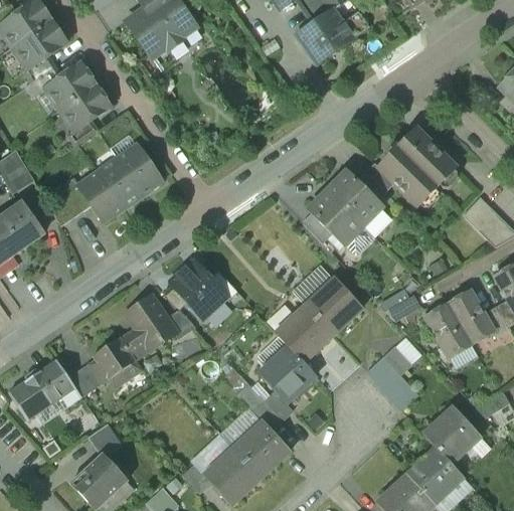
[(0,0),(0,10),(8,5),(4,0),(0,0)]
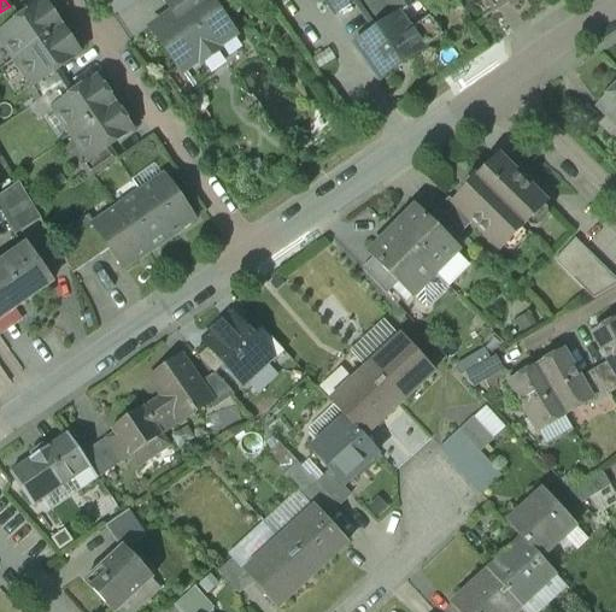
[(22,16),(0,30),(0,34),(15,56),(58,27),(52,16),(53,10),(47,0),(45,0),(22,16)]
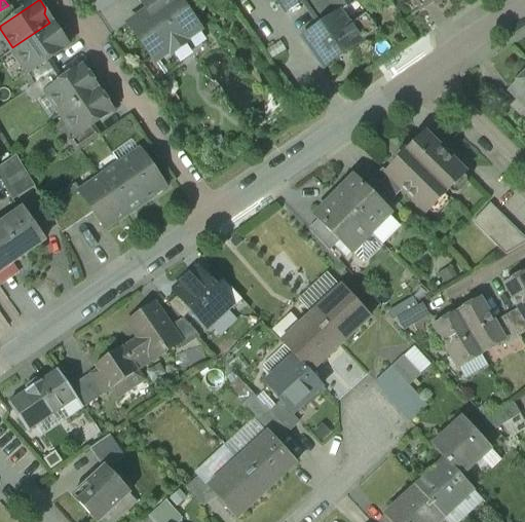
[(160,0),(148,9),(151,13),(136,24),(155,52),(166,44),(170,47),(173,51),(187,41),(184,37),(185,37),(182,33),(194,25),(182,7),(191,1),(190,0),(160,0)]
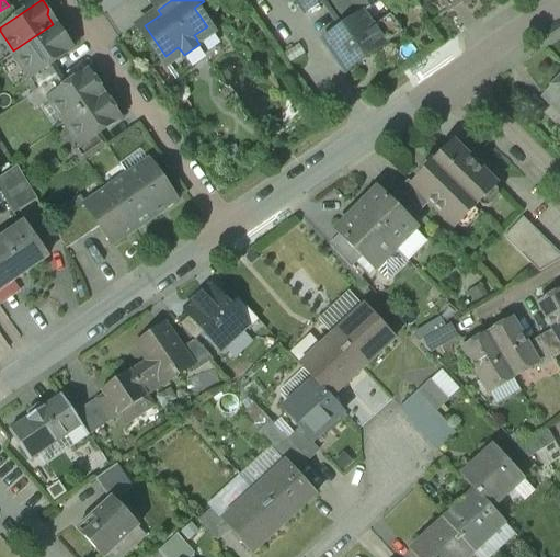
[(151,0),(158,10),(171,0),(151,0)]
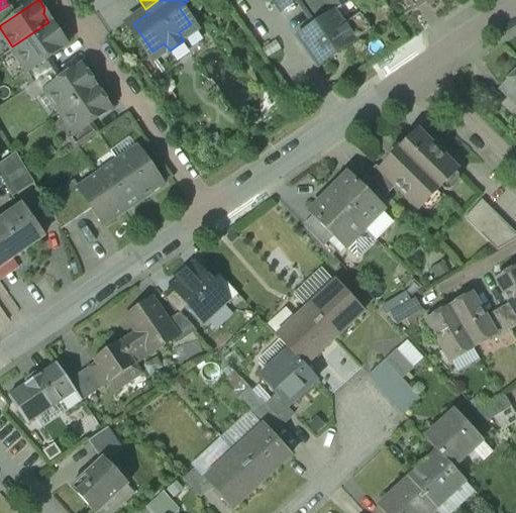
[(297,0),(303,8),(314,0),(297,0)]
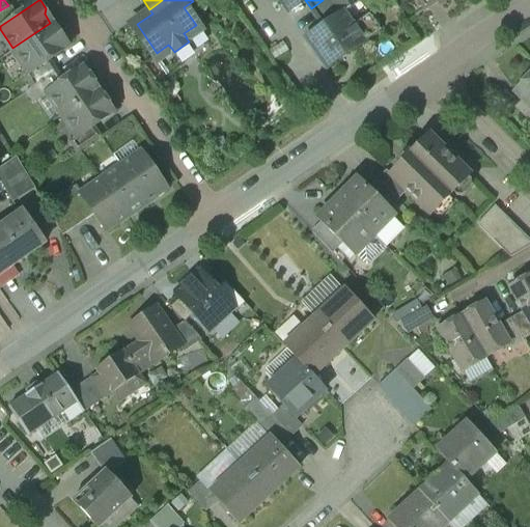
[(323,0),(311,8),(322,23),(343,8),(343,9),(354,3),(351,0),(323,0)]
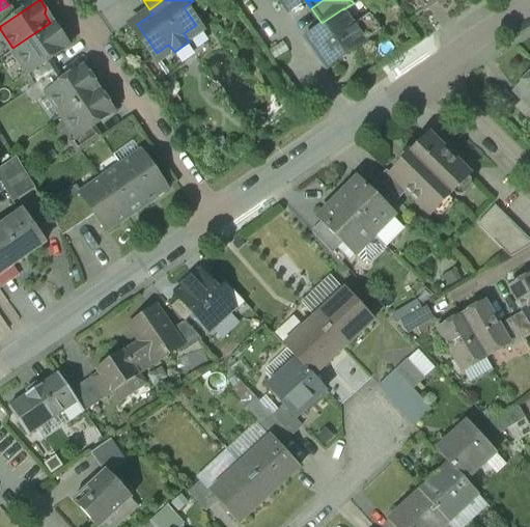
[(419,0),(424,8),(437,0),(419,0)]
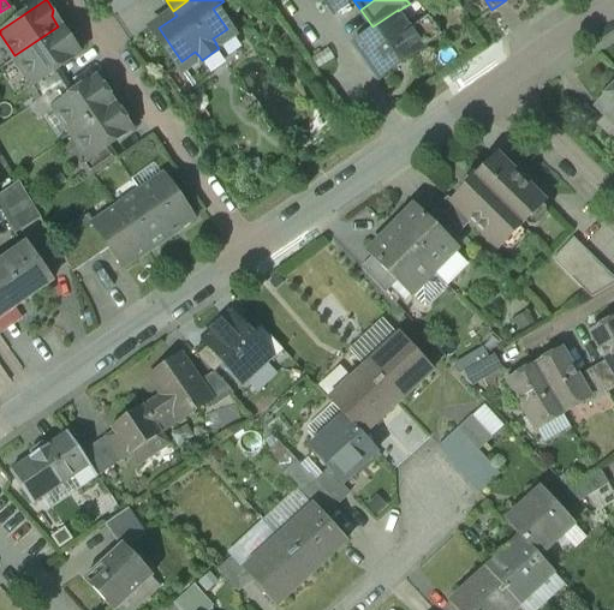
[(0,12),(0,30),(22,16),(13,4),(10,6),(0,12)]
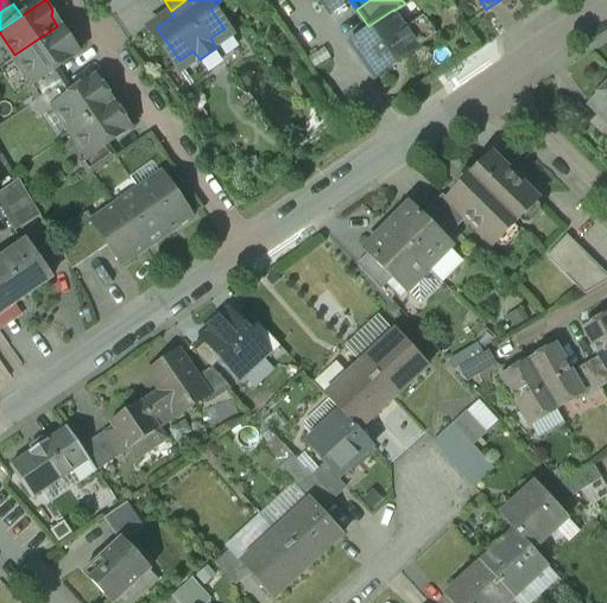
[(368,26),(348,40),(373,76),(418,45),(417,44),(404,26),(393,11),(393,10),(368,26)]
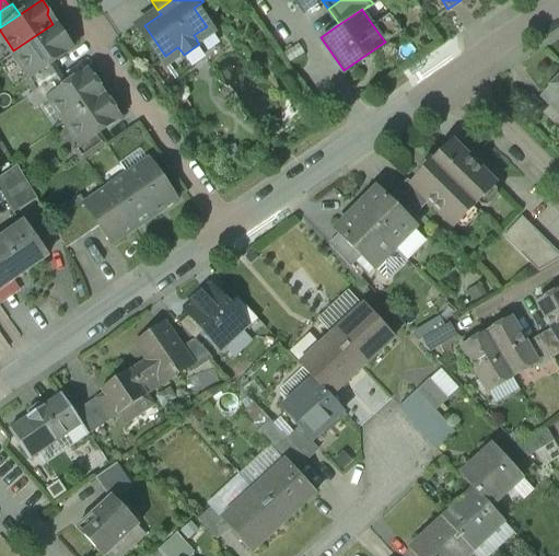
[(389,12),(372,24),(384,41),(402,29),(389,12)]
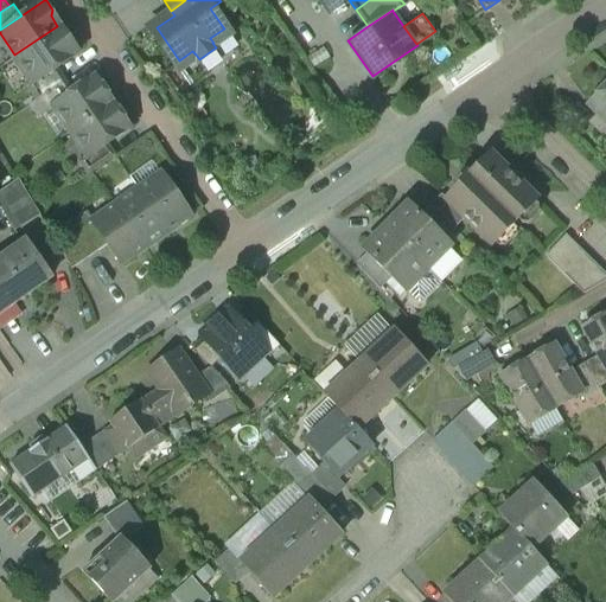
[(57,26),(14,55),(32,81),(33,82),(56,65),(80,50),(72,39),(65,38),(57,26)]
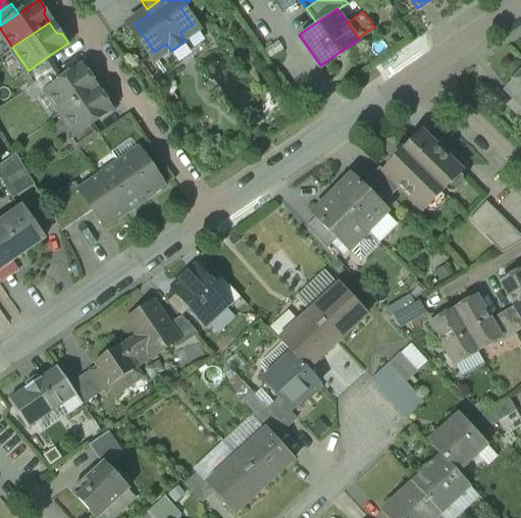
[(48,56),(29,70),(28,69),(24,71),(32,84),(55,67),(48,56)]
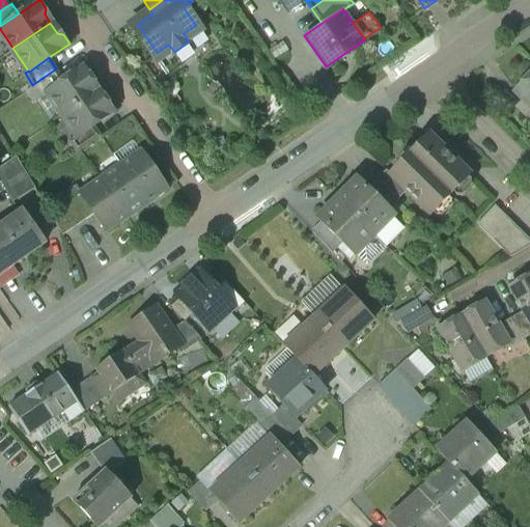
[(63,79),(47,90),(47,91),(61,113),(100,87),(84,64),(63,79)]
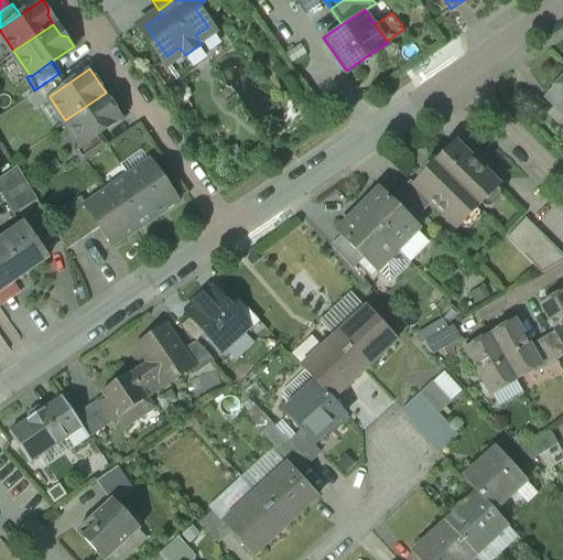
[(34,90),(28,95),(36,106),(50,97),(50,96),(67,84),(60,73),(34,90)]
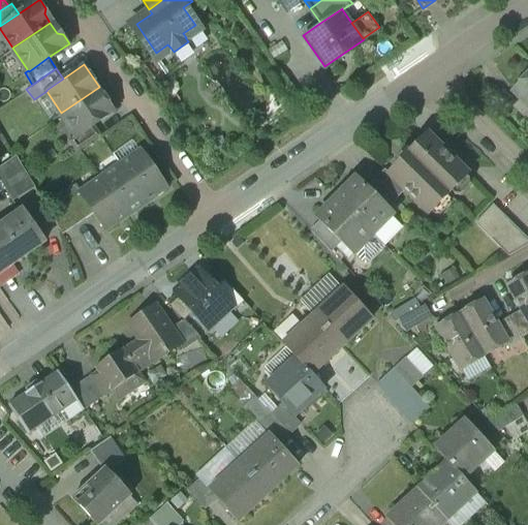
[(527,71),(514,87),(527,101),(527,71)]
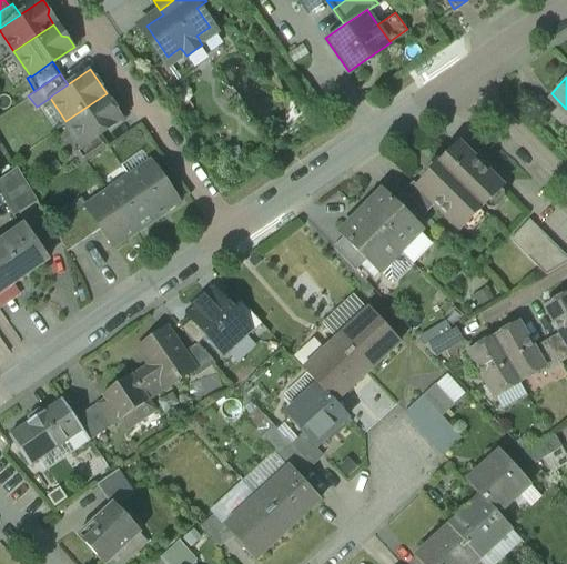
[(107,93),(66,121),(81,143),(82,144),(100,132),(122,117),(107,93)]
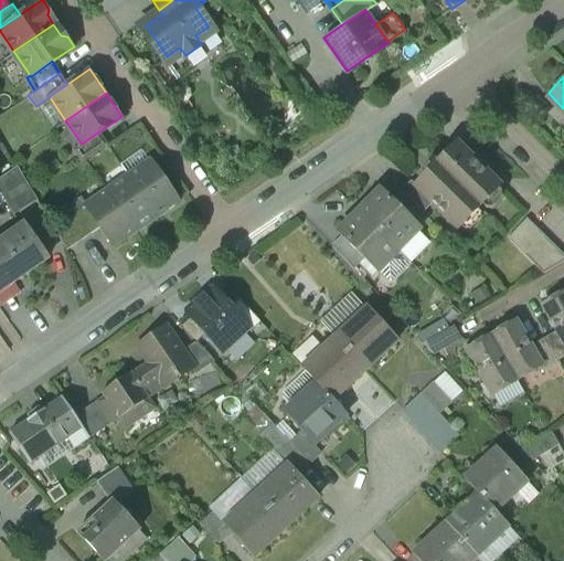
[(99,131),(82,144),(81,143),(74,148),(82,159),(107,143),(99,131)]
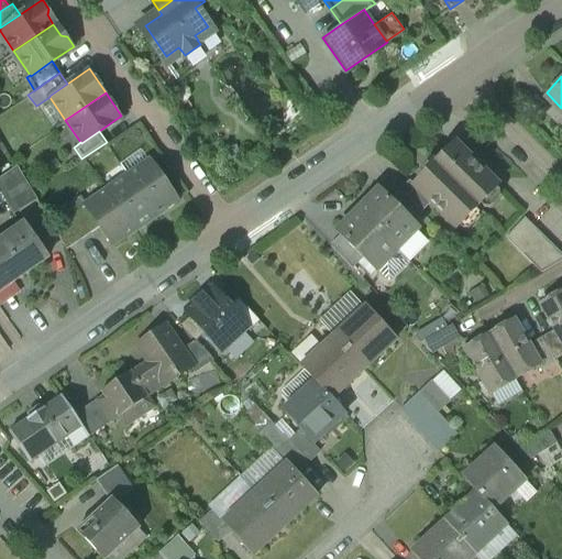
[(454,140),(434,161),(432,159),(423,167),(426,170),(414,182),(412,183),(431,200),(456,226),(498,184),(454,140)]
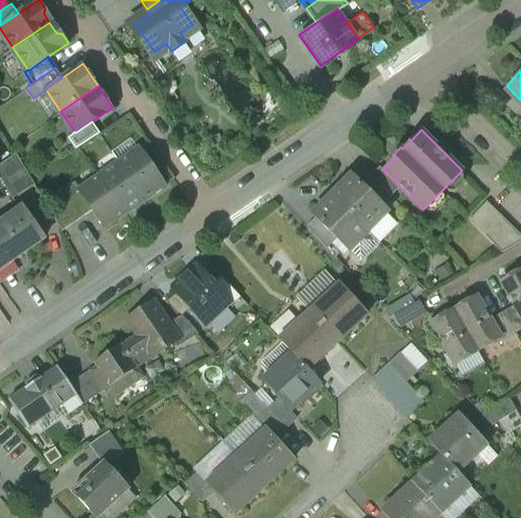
[(139,146),(118,160),(144,197),(164,184),(139,146)]
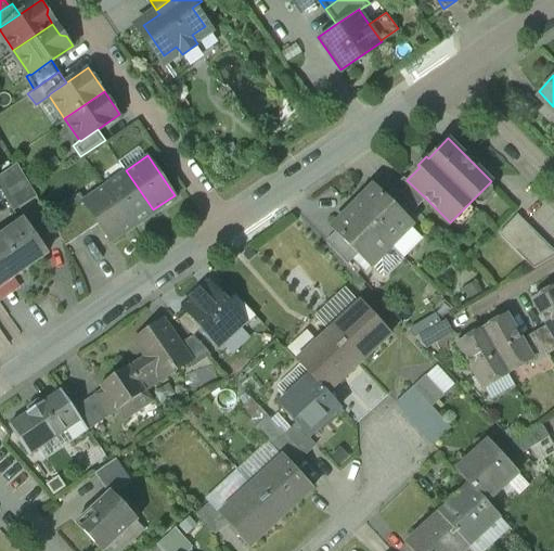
[(22,169),(0,182),(0,184),(13,208),(37,194),(22,169)]
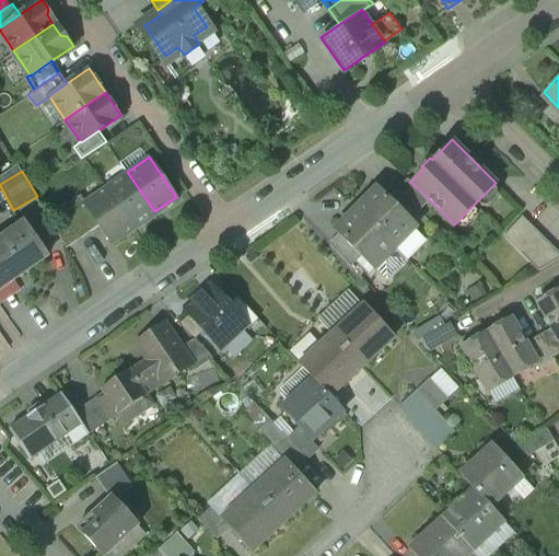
[(154,211),(127,172),(106,186),(134,226),(154,211)]
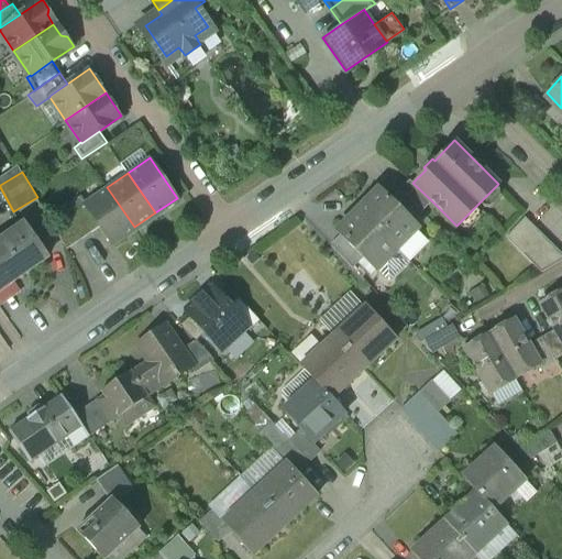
[(414,182),(410,177),(399,188),(415,204),(421,209),(431,200),(412,183),(414,182)]
